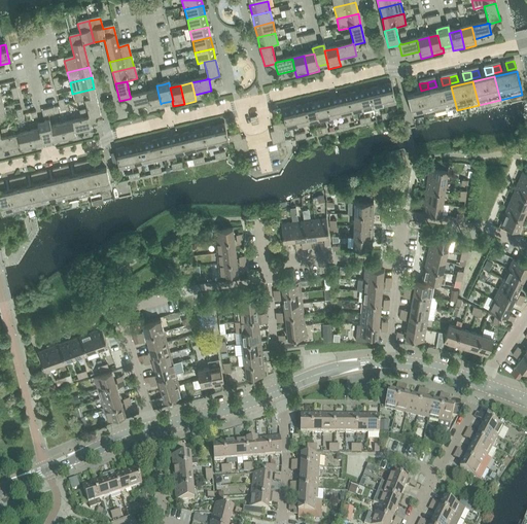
[(391,85),(380,89),(384,107),(395,104),(391,85)]
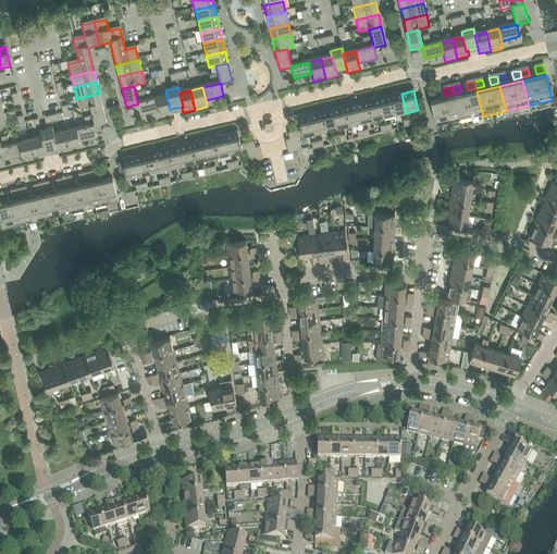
[(428,93),(430,99),(438,97),(436,90),(428,93)]
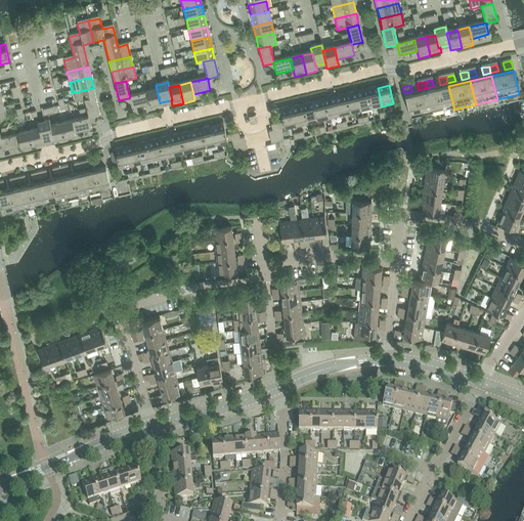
[(448,86),(427,91),(432,115),(454,110),(448,86)]
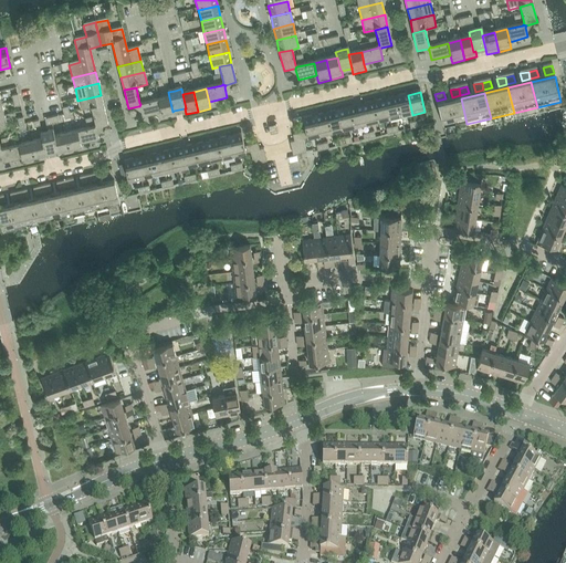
[(104,107),(101,95),(77,101),(81,113),(92,110),(104,107)]
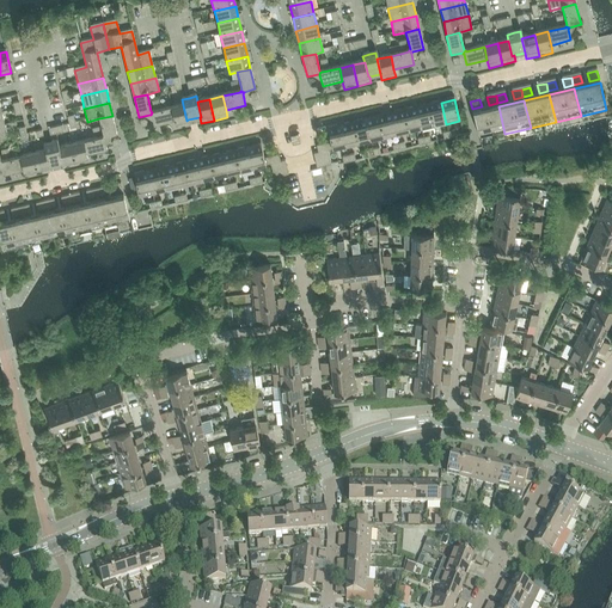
[(441,103),(428,106),(434,127),(446,124),(441,103)]
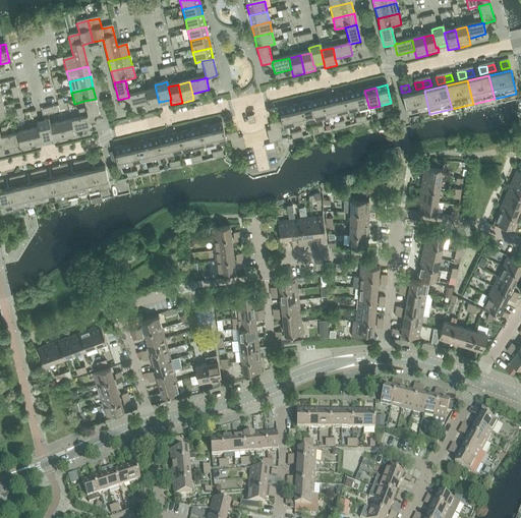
[(146,93),(148,104),(150,110),(162,108),(160,102),(159,103),(156,90),(146,93)]
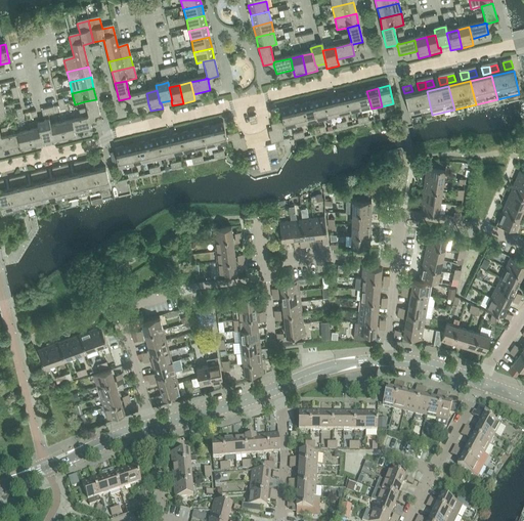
[(366,91),(356,93),(360,112),(372,109),(366,91)]
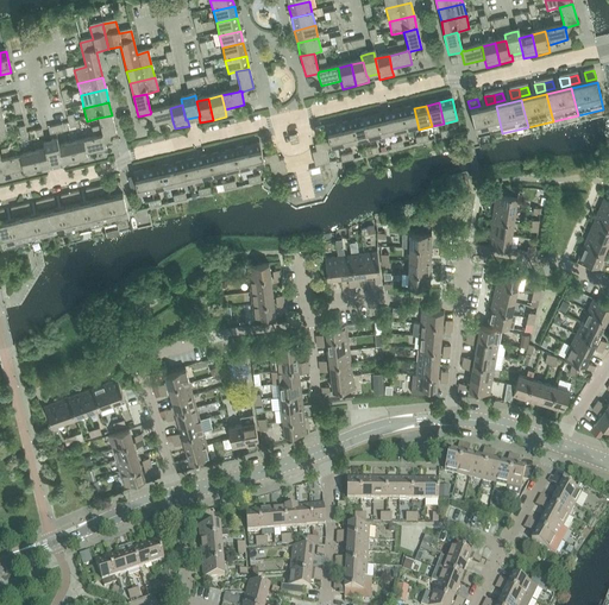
[(496,106),(471,113),(477,139),(502,133),(496,106)]
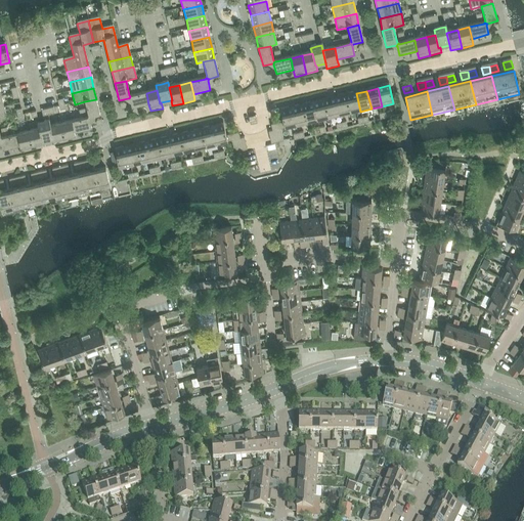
[(148,104),(146,93),(131,96),(130,96),(129,98),(129,99),(132,109),(148,104)]
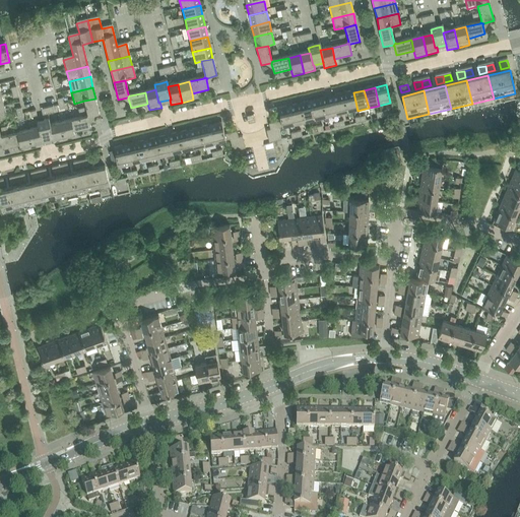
[(342,95),(347,113),(358,111),(353,92),(342,95)]
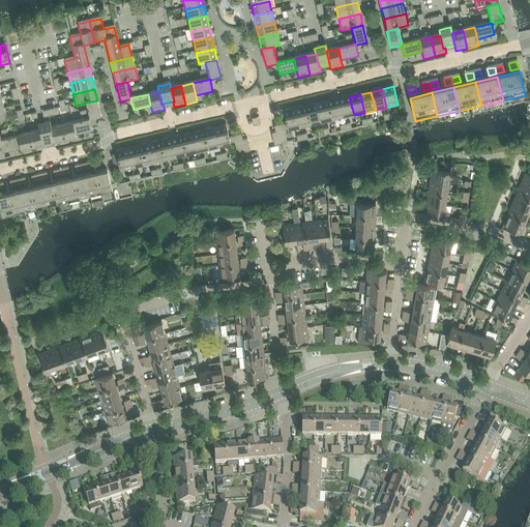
[(339,99),(343,118),(354,115),(349,97),(339,99)]
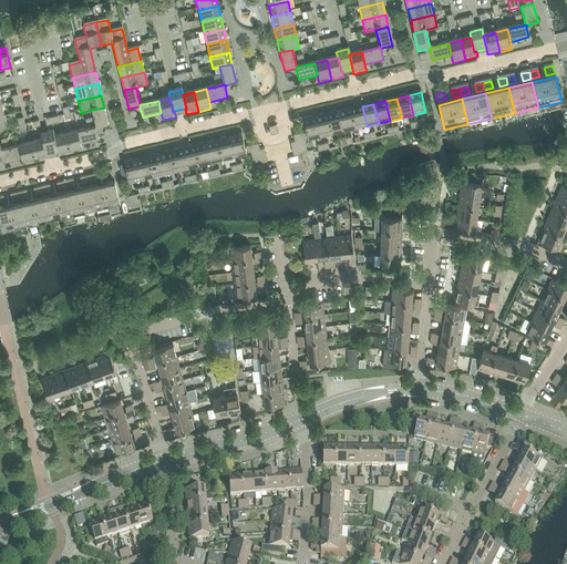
[(362,106),(350,110),(356,129),(367,126),(362,106)]
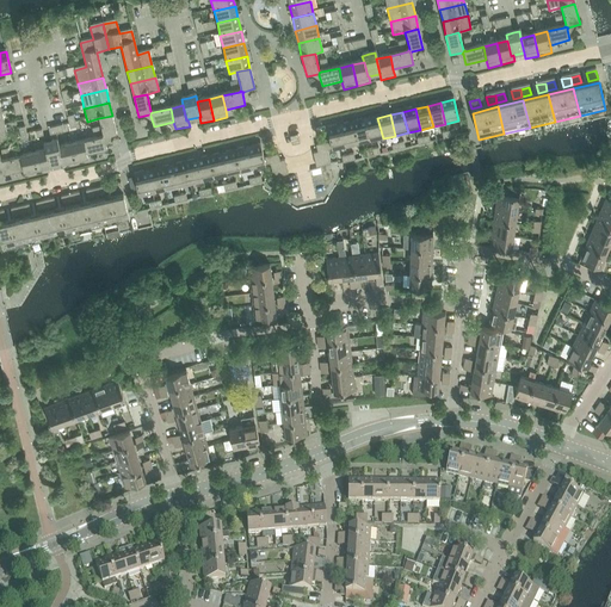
[(105,138),(117,135),(112,116),(99,118),(103,136),(103,137),(105,138)]
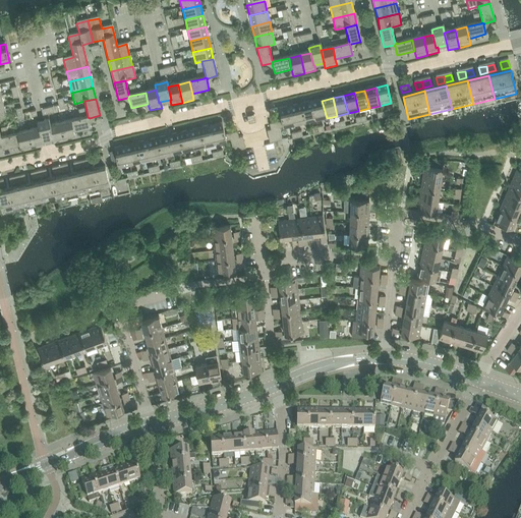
[(322,101),(311,103),(315,121),(327,118),(322,101)]
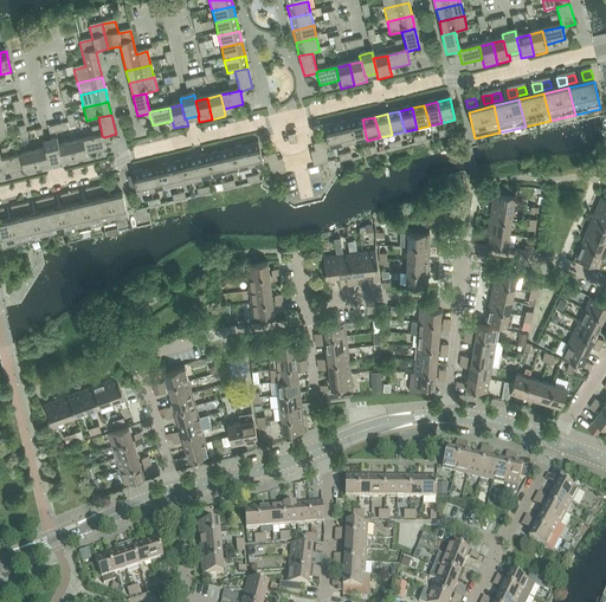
[(362,120),(349,123),(355,143),(367,141),(362,120)]
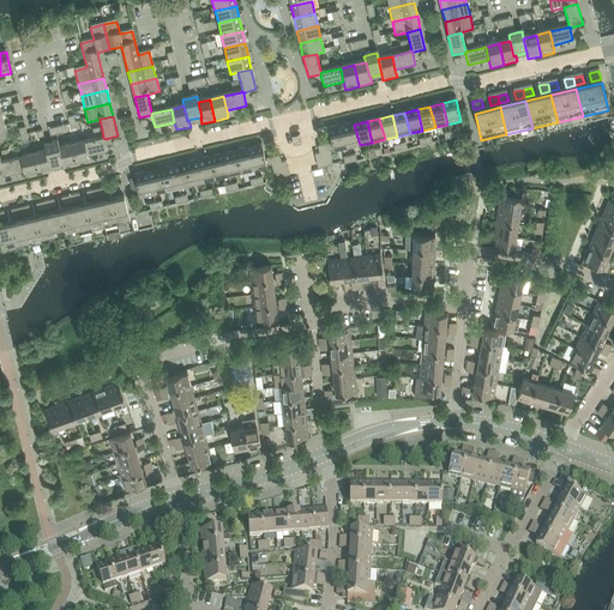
[(354,125),(342,127),(347,149),(360,145),(354,125)]
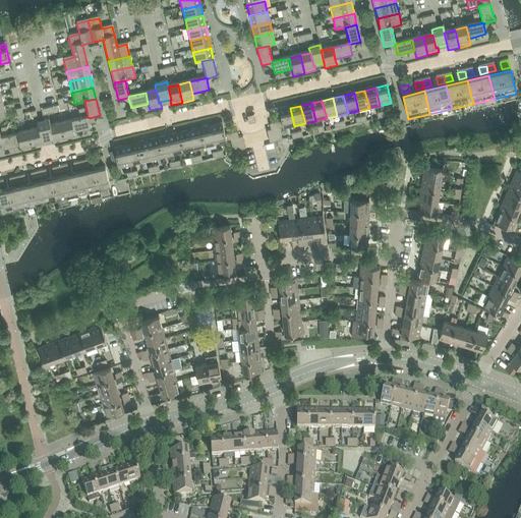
[(294,126),(290,108),(279,111),(282,122),(283,129),(294,126)]
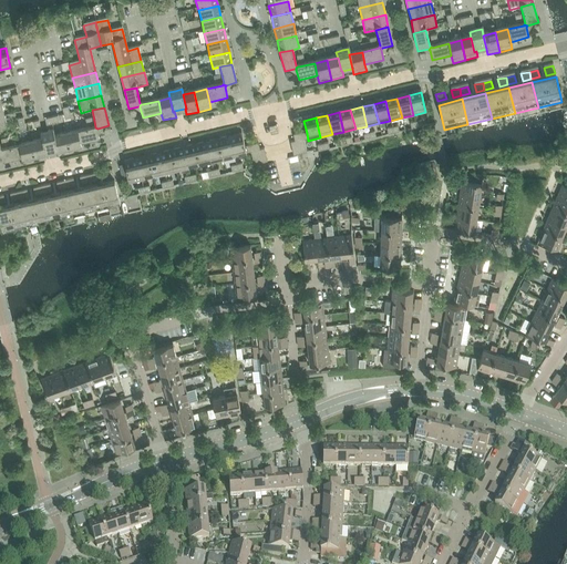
[(95,127),(94,129),(78,132),(81,145),(100,141),(96,130),(98,129),(95,127)]
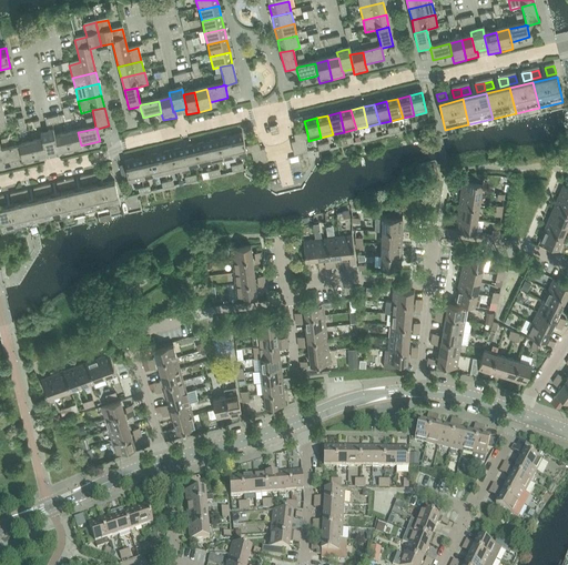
[(279,135),(276,128),(270,129),(272,138),(279,135)]
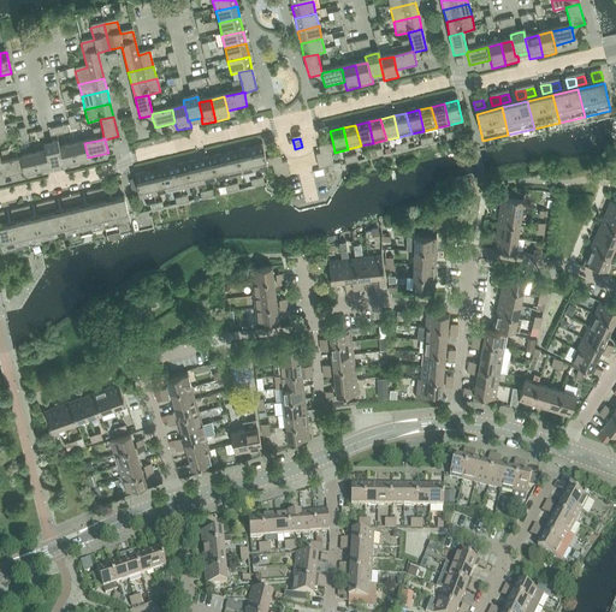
[(49,168),(51,167),(54,167),(61,165),(63,165),(59,149),(58,143),(49,146),(43,147),(49,168)]
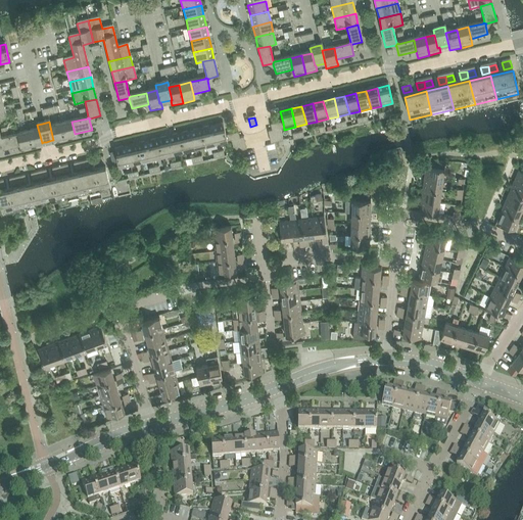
[(72,122),(60,125),(64,143),(76,140),(75,134),(72,122)]
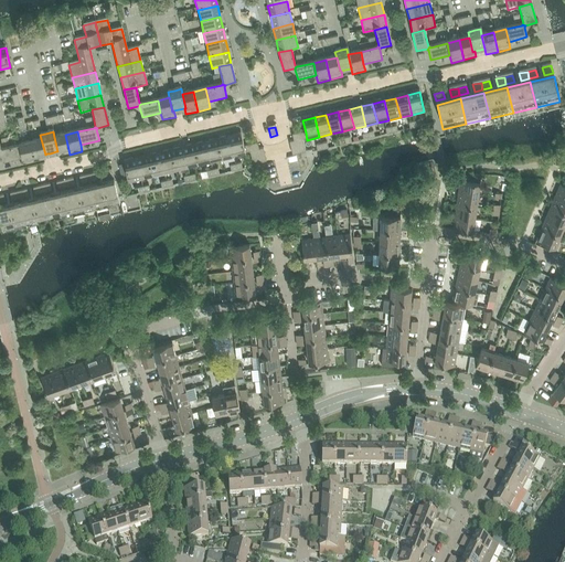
[(307,140),(306,133),(292,136),(294,142),(302,140),(307,140)]
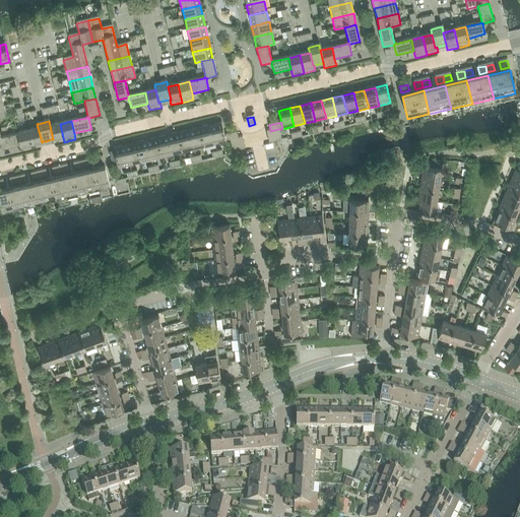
[(64,142),(60,124),(50,126),(53,139),(52,139),(53,144),(64,142)]
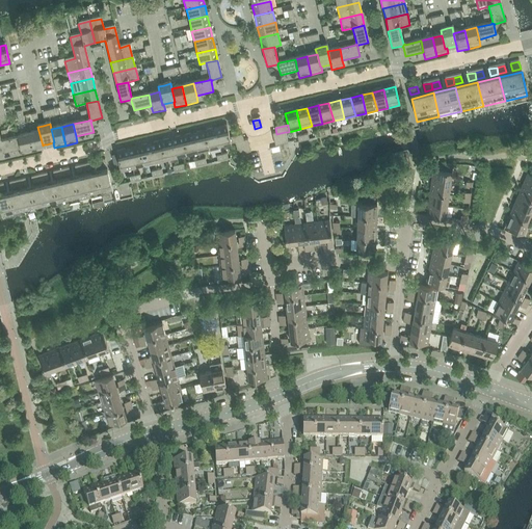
[(227,127),(215,130),(219,148),(231,146),(230,139),(227,127)]
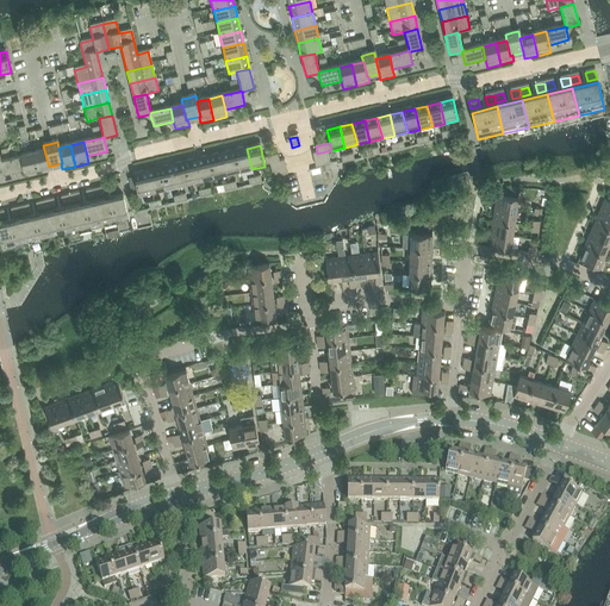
[(247,149),(235,151),(240,173),(251,169),(247,149)]
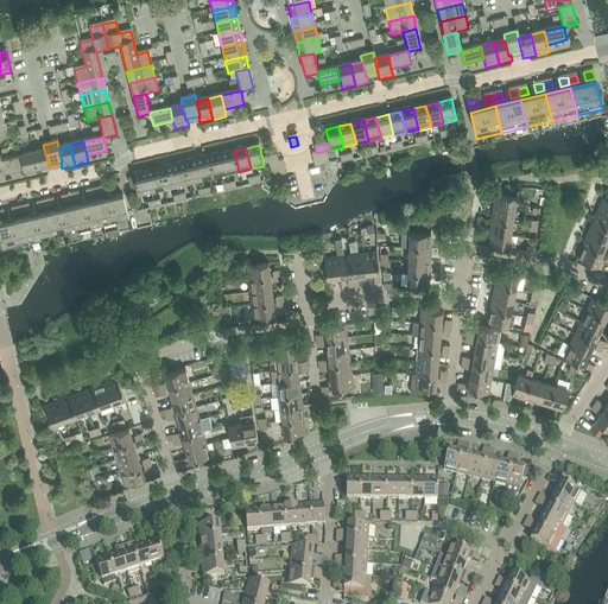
[(33,154),(38,175),(51,171),(50,165),(49,166),(45,151),(33,154)]
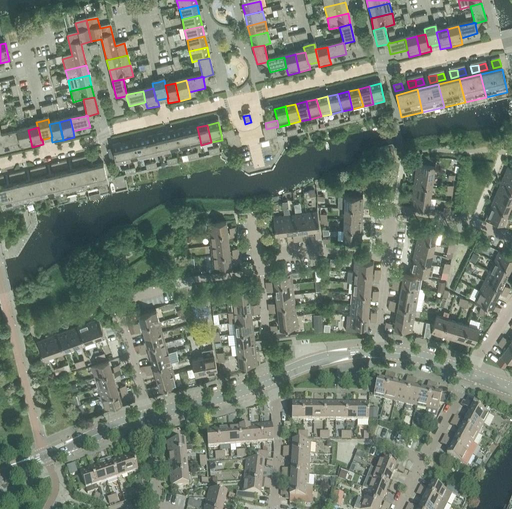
[(197,127),(186,130),(190,148),(201,145),(197,127)]
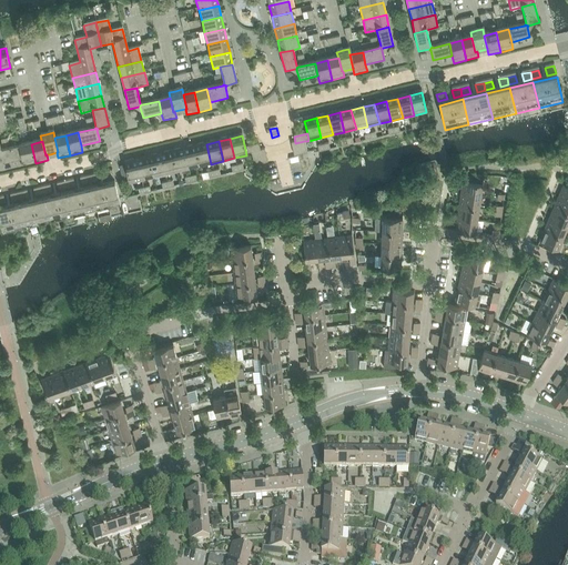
[(295,143),(291,144),(293,151),(306,148),(304,141),(295,143)]
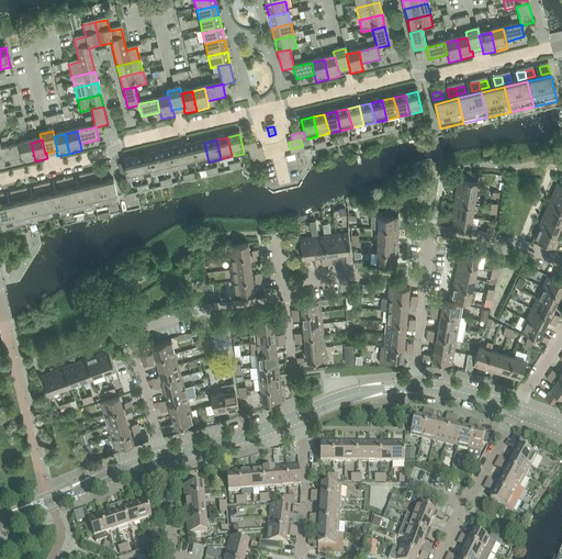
[(19,145),(21,157),(23,165),(35,161),(31,143),(19,145)]
